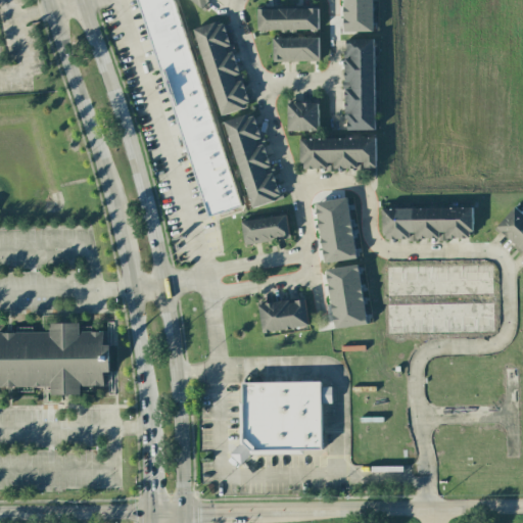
[(138,0),(174,0),(242,205),(209,216),(138,0)]
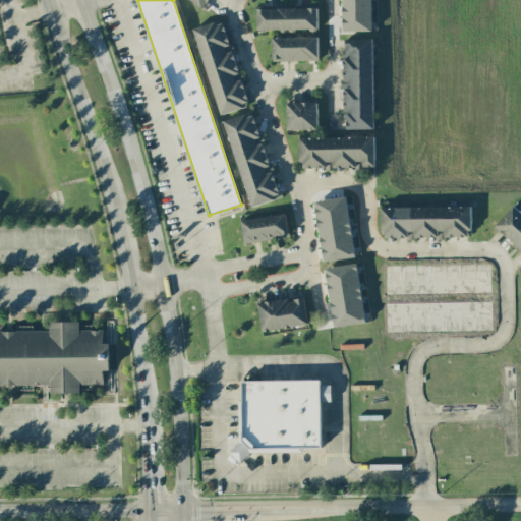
[(317,8),(256,9),(256,31),(317,30),(317,8)]
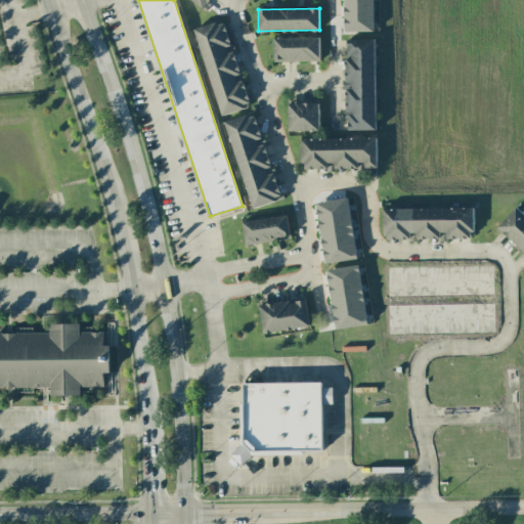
[(251,106),(243,78),(242,78),(225,20),(195,29),(219,115),(251,106)]
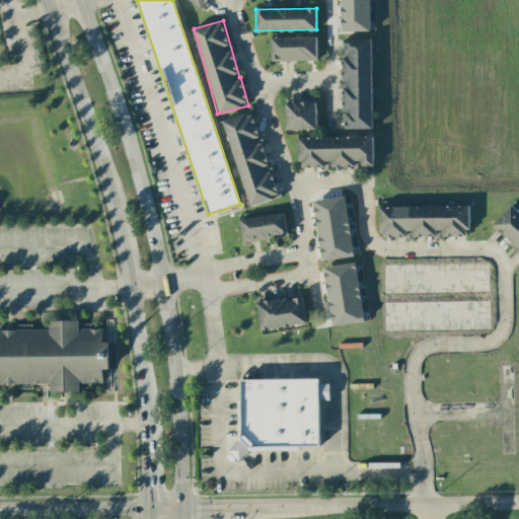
[(316,36),(271,38),(271,61),(316,61),(316,36)]
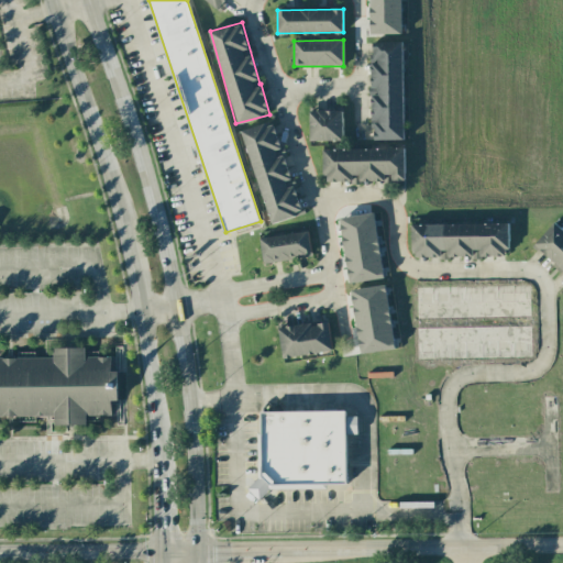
[(403,42),(371,42),(372,141),(404,140),(403,42)]
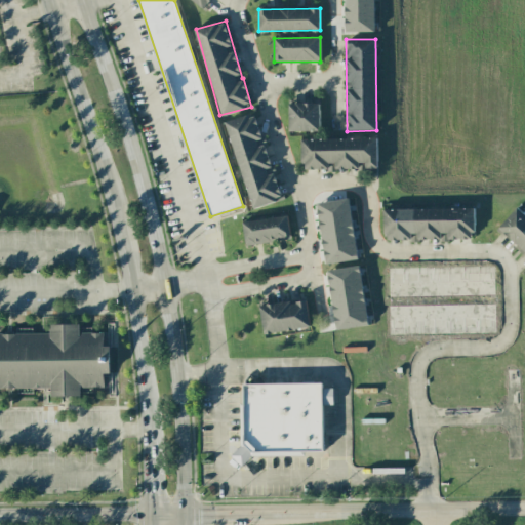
[(320,131),(320,104),(288,104),(288,131),(320,131)]
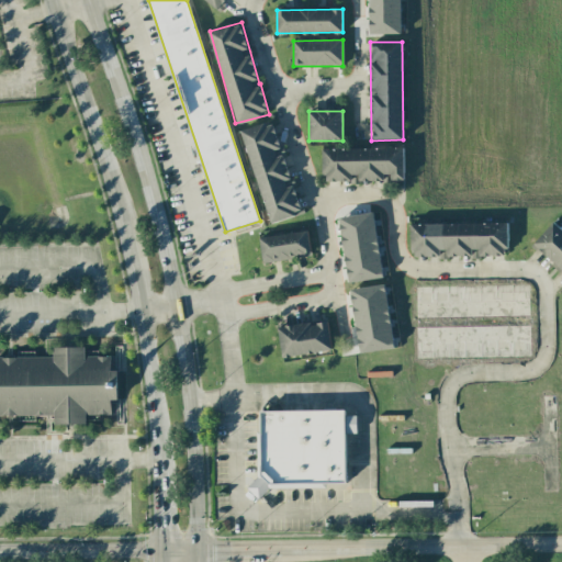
[(242,131),(270,224),(302,214),(273,121),(242,131)]
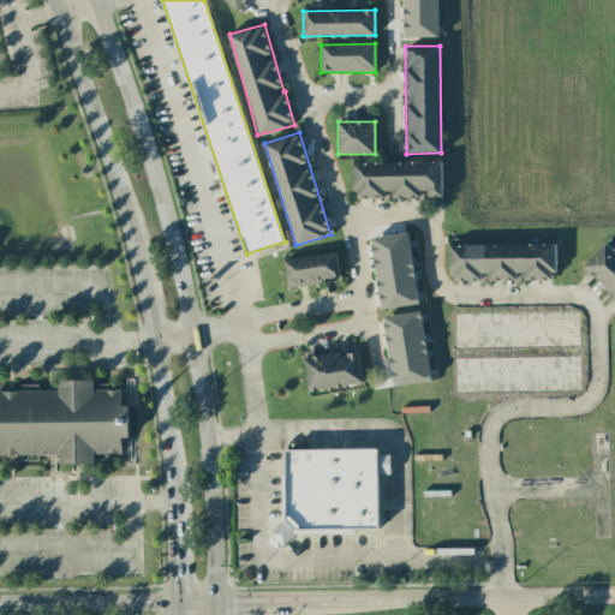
[(442,197),(442,161),(353,163),(353,199),(442,197)]
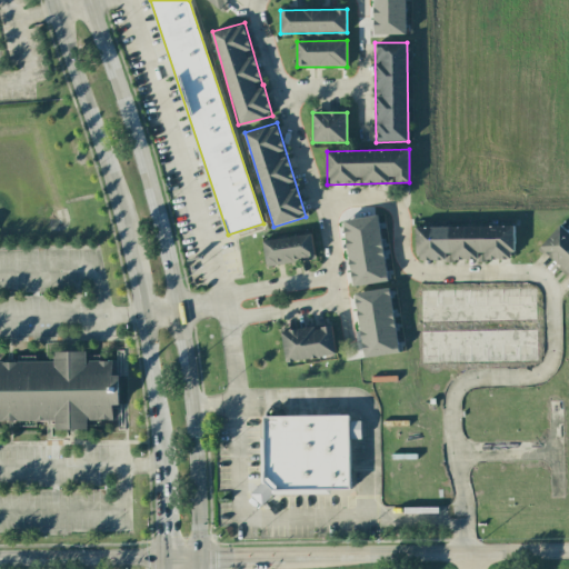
[(387,281),(379,216),(345,220),(352,286),(387,281)]
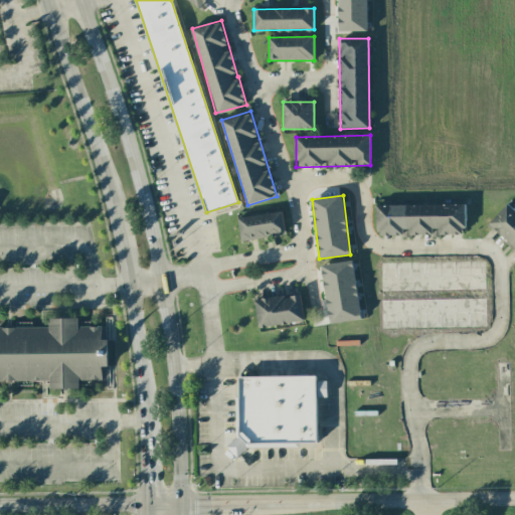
[(376,205),(377,236),(466,234),(465,204),(376,205)]
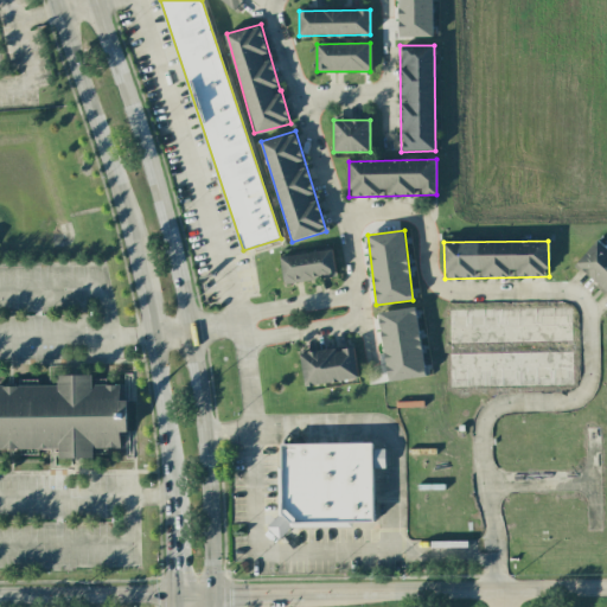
[(281,255),(283,283),(336,278),(333,250),(281,255)]
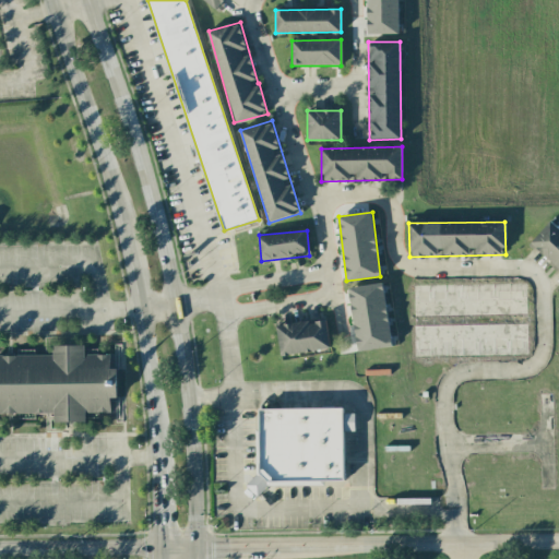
[(358,352),(392,346),(383,283),(348,287),(358,352)]
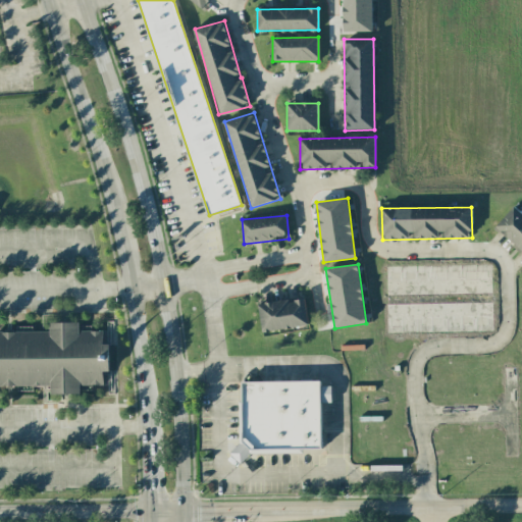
[(308,326),(305,299),(258,304),(261,331),(308,326)]
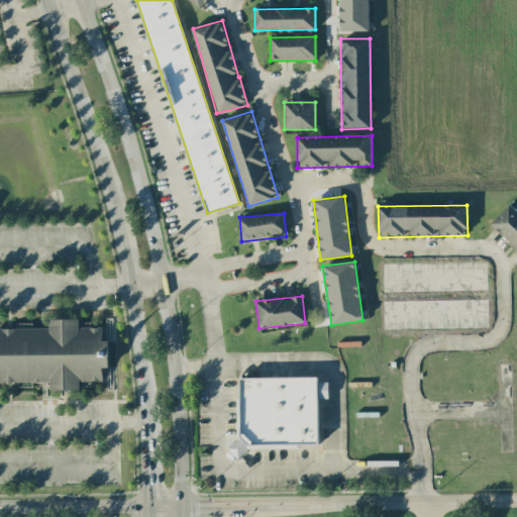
[(0,382),(50,383),(50,396),(60,396),(60,391),(79,390),(79,382),(102,381),(102,369),(109,369),(108,341),(102,341),(102,327),(79,327),(79,319),(48,319),(49,328),(31,328),(31,327),(0,327),(0,382)]
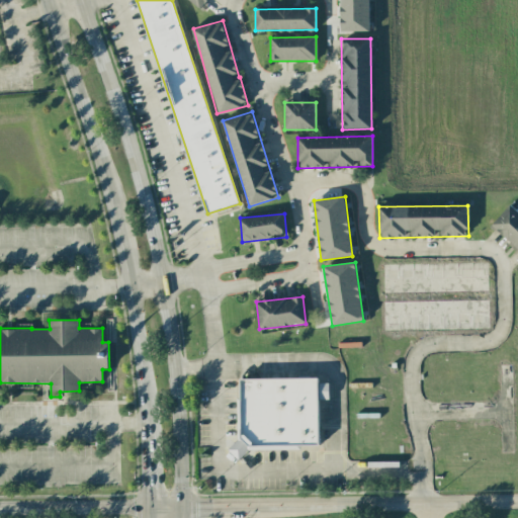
[(240,377),(319,377),(319,383),(329,383),(329,400),(319,400),(319,444),(300,445),(300,449),(248,450),(239,459),(229,449),(238,439),(237,439),(237,398),(240,398),(240,377)]
